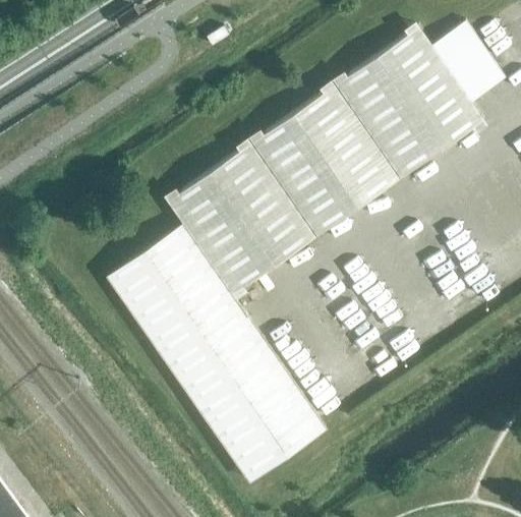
[(107,278),(249,481),(325,428),(232,296),(483,121),(470,103),(504,79),(464,22),(430,46),(418,27),(166,202),(182,225),(107,278)]
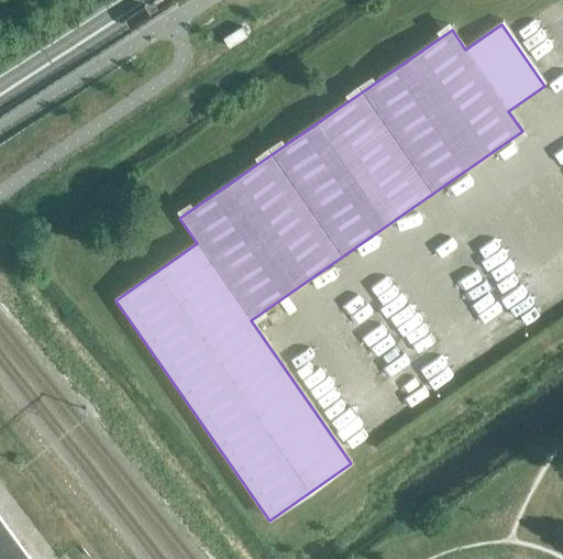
[(448,259),(463,251),(454,232),(439,240),(448,259)]
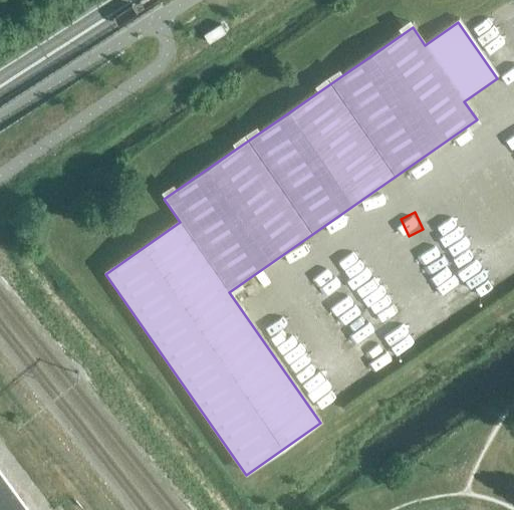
[(317,267),(341,322),(362,313),(359,307),(380,298),(358,249),(317,267)]
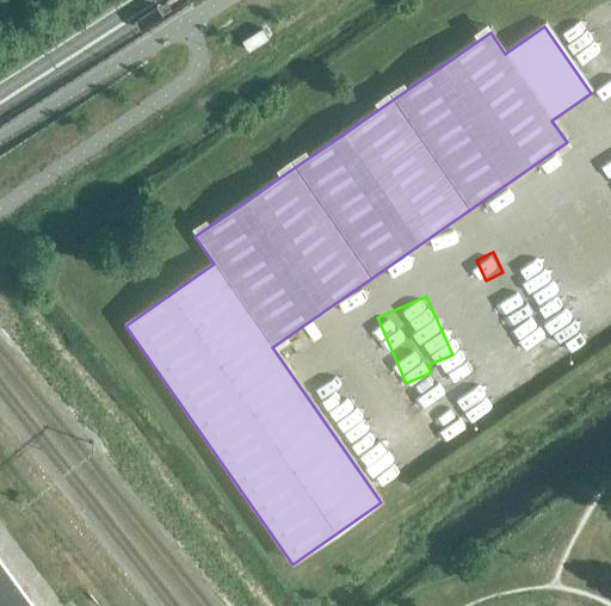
[(31,545),(20,552),(35,572),(44,564),(31,545)]
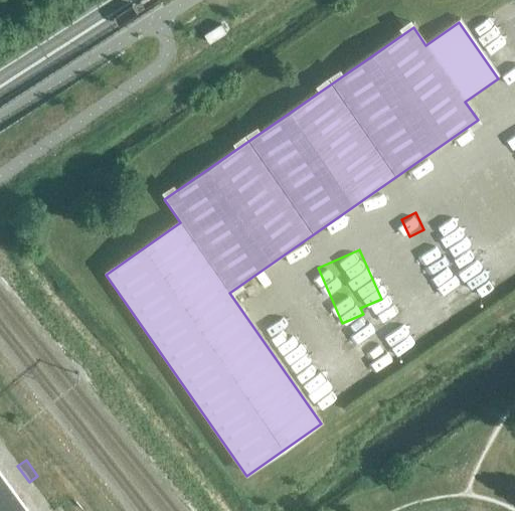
[(24,510),(0,477),(0,510),(24,510)]
